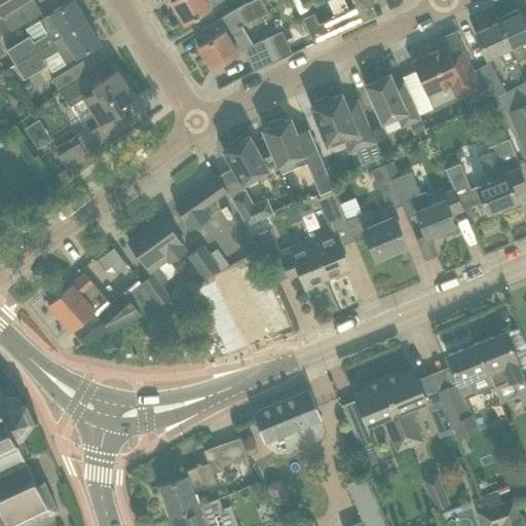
[(32,0),(29,0),(2,17),(0,17),(0,34),(9,29),(10,32),(40,13),(32,0)]
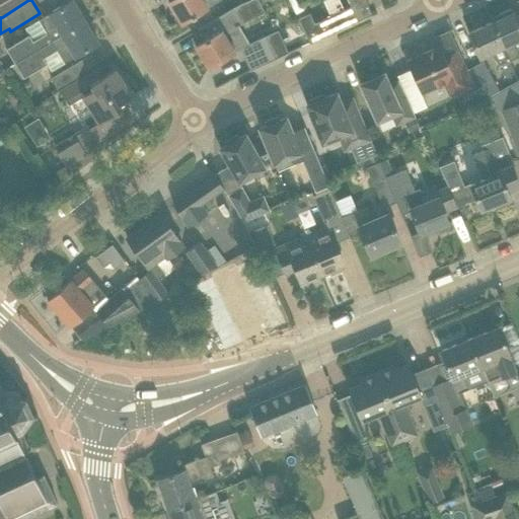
[(0,0),(0,14),(2,17),(28,0),(0,0)]
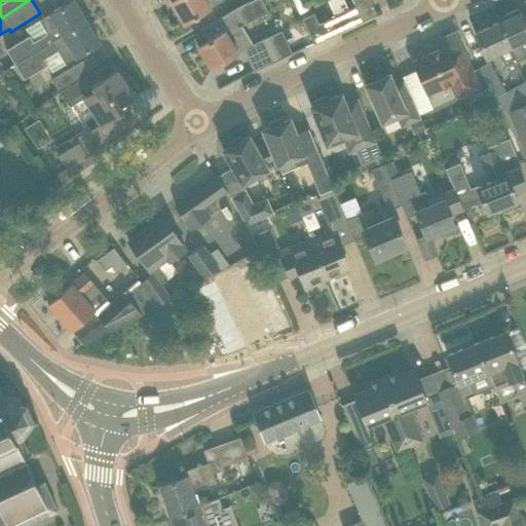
[(51,42),(86,22),(73,0),(50,13),(50,14),(39,22),(47,35),(33,44),(29,37),(5,50),(13,66),(51,42)]
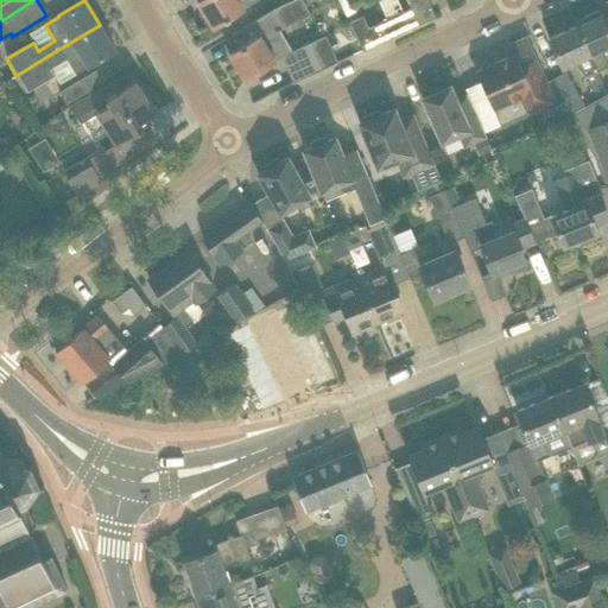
[(200,0),(196,2),(213,27),(242,10),(236,0),(200,0)]
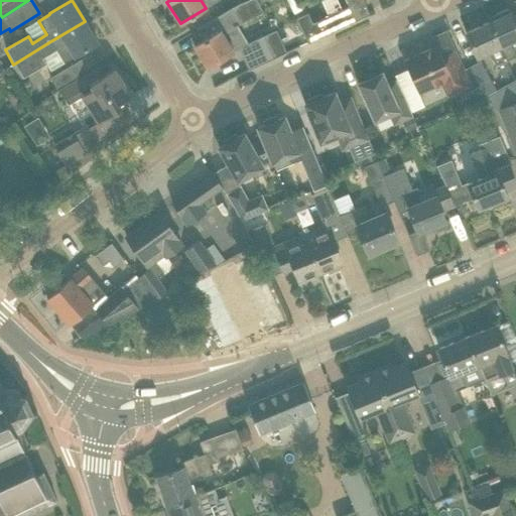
[(344,0),(348,7),(311,23),(307,14),(296,19),(298,23),(299,24),(300,28),(307,42),(369,14),(362,0),(344,0)]
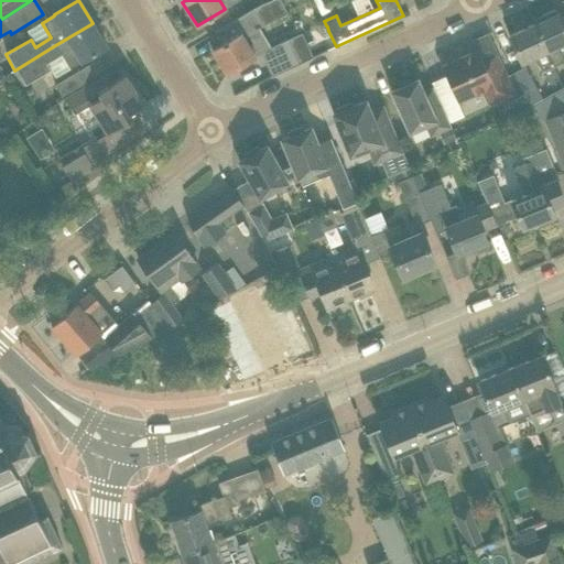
[(350,0),(356,12),(370,6),(367,0),(350,0)]
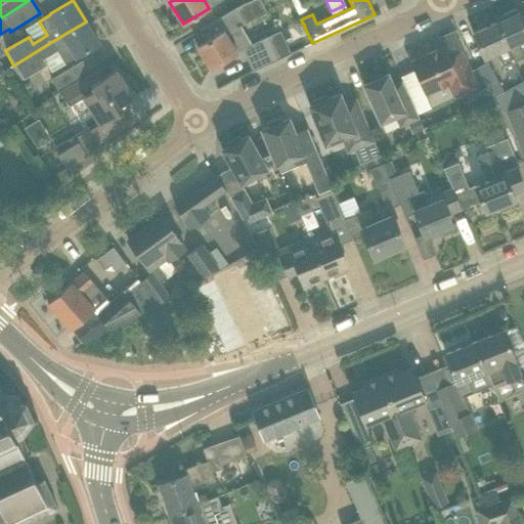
[(197,47),(210,69),(242,49),(252,71),(278,58),(268,36),(251,44),(239,27),(244,24),(234,8),(200,30),(206,41),(197,47)]
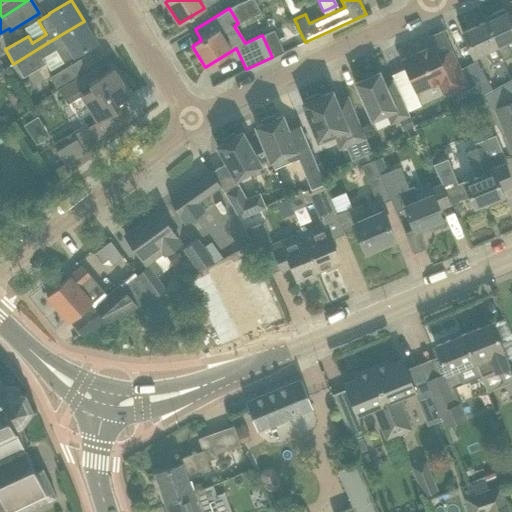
[(511,54),(506,42),(511,39),(511,22),(507,12),(503,13),(502,11),(491,16),(492,18),(484,22),(502,61),(511,56),(511,54)]
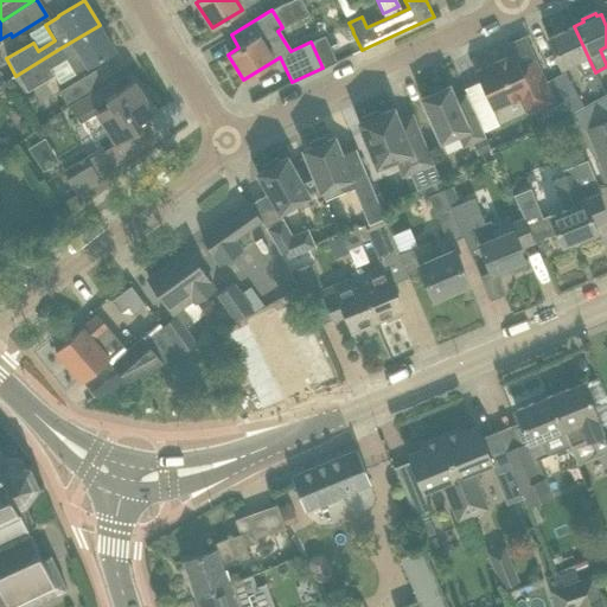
[(100,25),(59,49),(16,76),(26,93),(53,76),(49,69),(65,58),(75,74),(114,50),(100,25)]
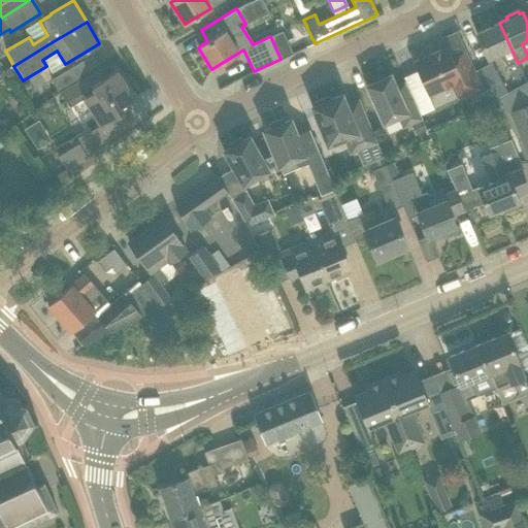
[(518,63),(499,23),(476,33),(488,59),(499,54),(505,68),(518,63)]
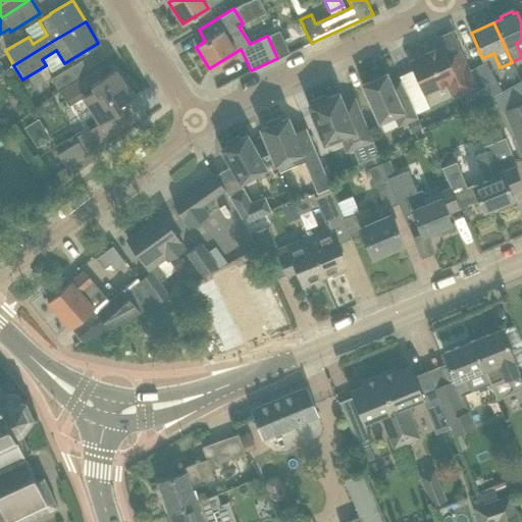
[(302,23),(294,27),(297,32),(304,29),(303,24),(302,23)]
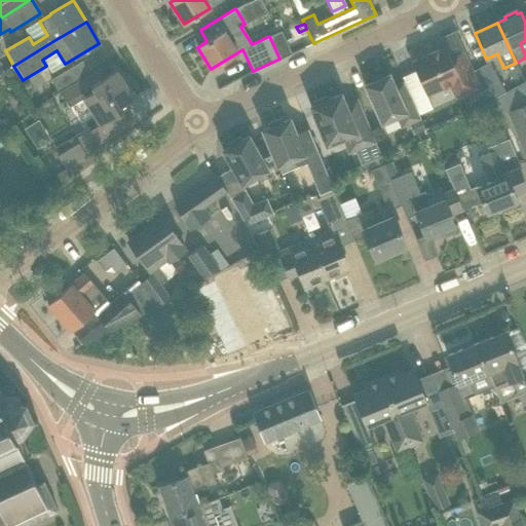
[(411,62),(419,80),(427,96),(454,83),(460,97),(481,87),(473,70),(464,51),(450,58),(445,46),(411,62)]
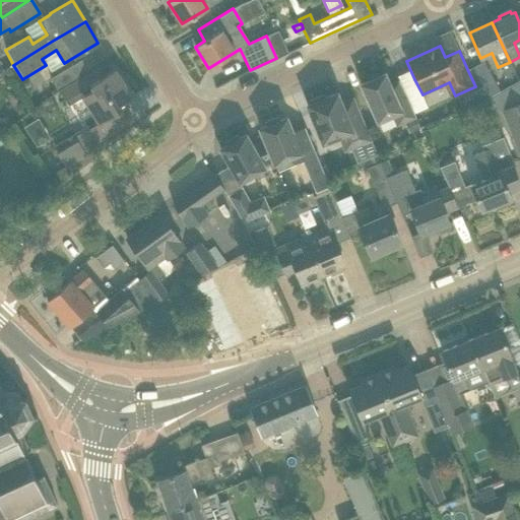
[(472,69),(488,98),(500,91),(483,62),(472,69)]
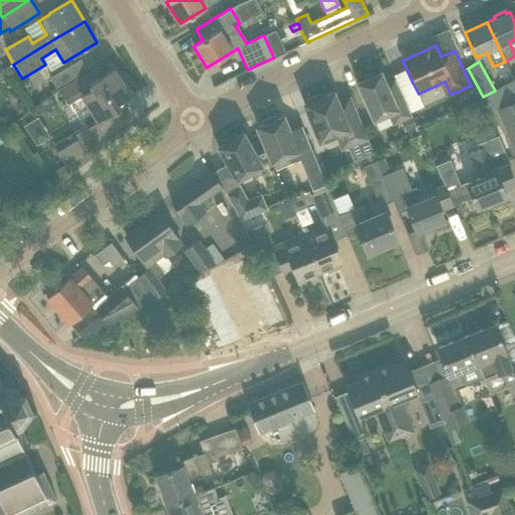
[(70,65),(49,78),(56,90),(77,76),(70,65)]
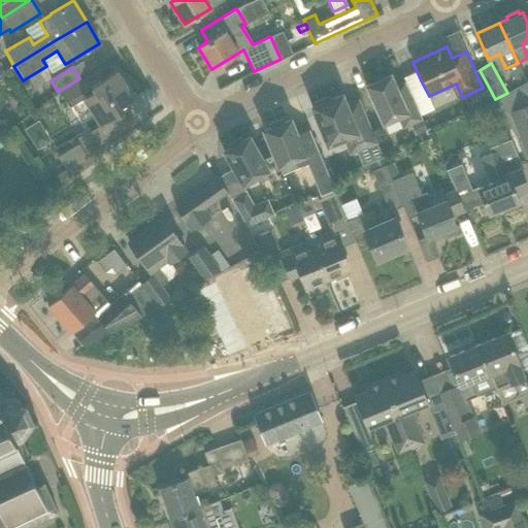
[(99,124),(90,130),(99,143),(128,126),(121,113),(122,112),(121,111),(119,113),(116,109),(133,99),(116,71),(101,79),(96,71),(60,93),(69,107),(84,98),(99,124)]
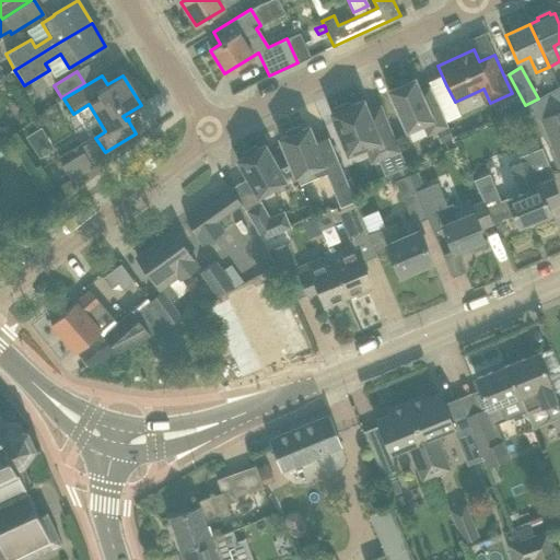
[(406,130),(420,125),(426,136),(436,131),(447,127),(439,107),(430,88),(419,93),(413,80),(407,82),(404,81),(396,84),(395,88),(388,91),(406,130)]
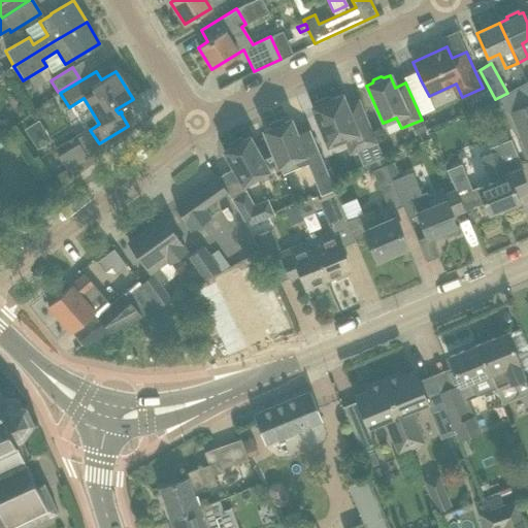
[(520,139),(527,158),(527,83),(507,93),(502,96),(495,99),(503,114),(517,140),(520,139)]
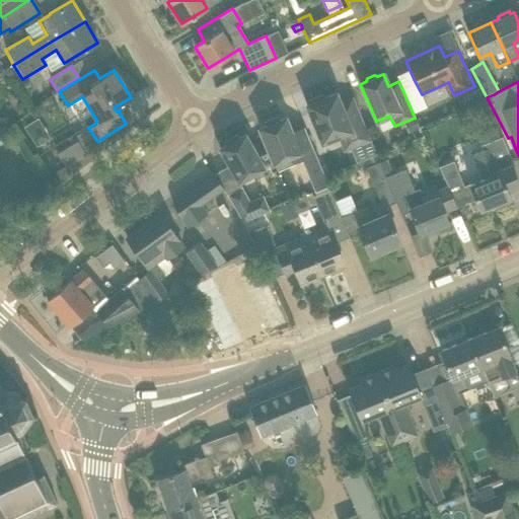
[(441,86),(423,94),(427,103),(445,95),(441,86)]
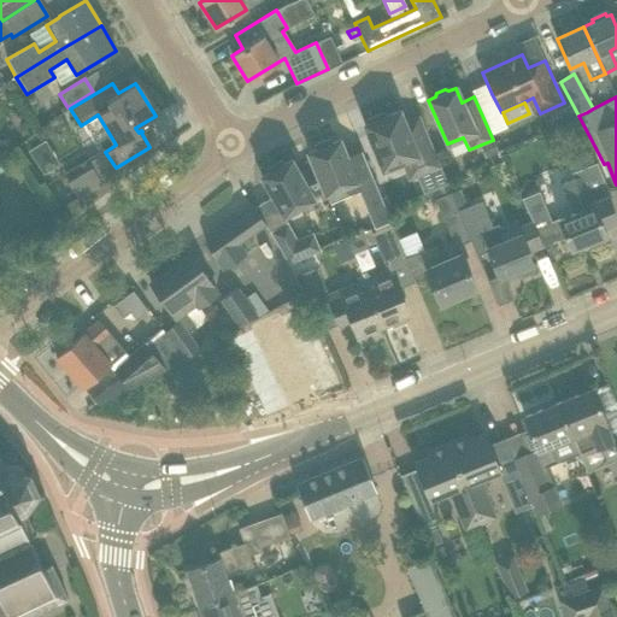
[(440,168),(433,150),(424,127),(419,115),(404,122),(399,111),(385,117),(382,113),(366,119),(368,123),(364,124),(372,147),(382,170),(400,162),(409,181),(440,168)]
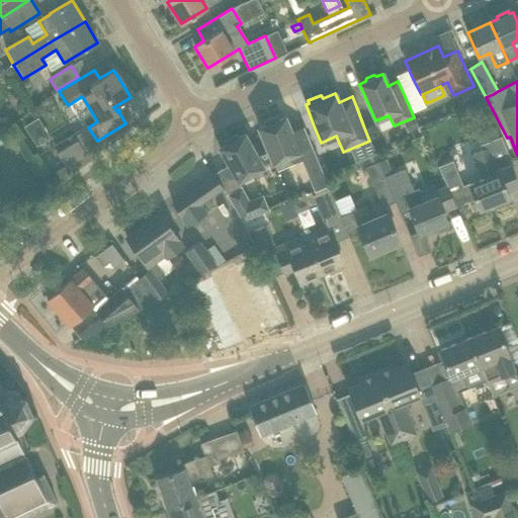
[(265,125),(258,128),(262,140),(263,139),(273,161),(289,154),(294,164),(301,161),(314,192),(328,186),(311,146),(310,146),(298,151),(290,133),(284,117),(277,120),(276,117),(264,121),(265,125)]
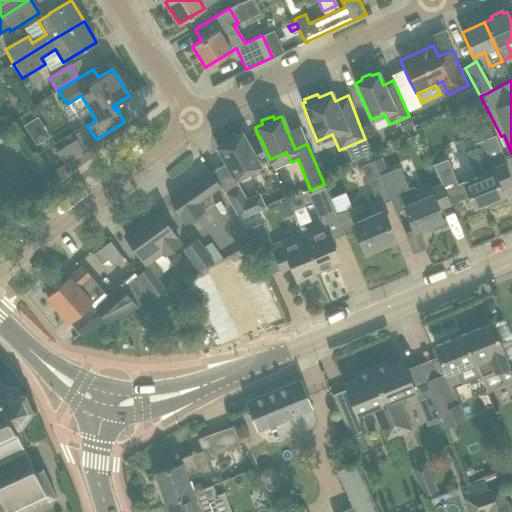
[(409,116),(399,120),(404,130),(414,126),(409,116)]
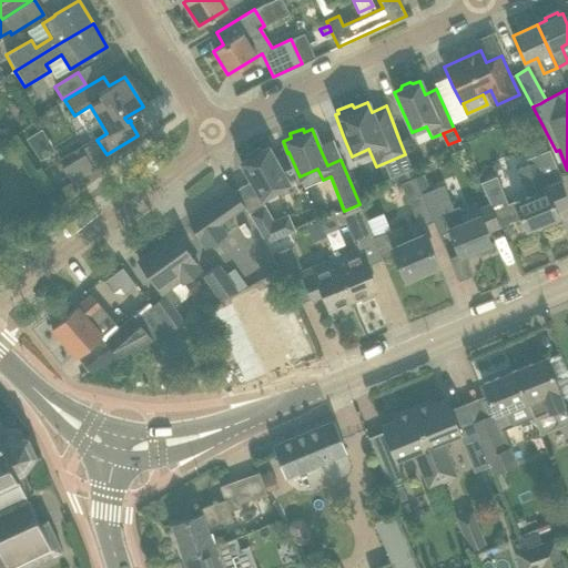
[(247,159),(241,162),(251,182),(261,199),(287,183),(286,181),(298,176),(300,176),(288,152),(287,153),(274,159),(267,148),(260,151),(259,148),(246,155),(247,159)]
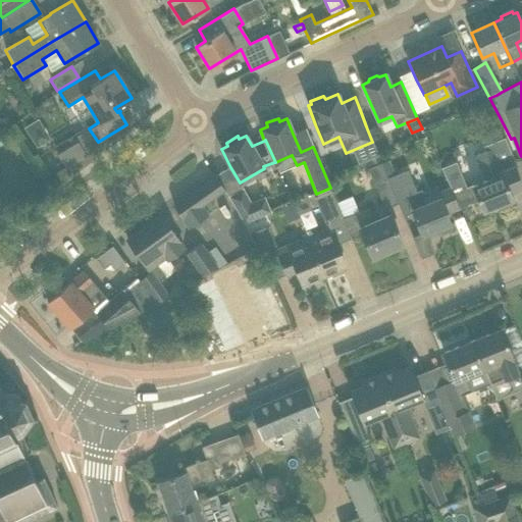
[(476,155),(486,180),(473,186),(483,211),(513,200),(510,193),(521,188),(521,187),(514,166),(516,165),(505,138),(488,144),(490,149),(476,155)]
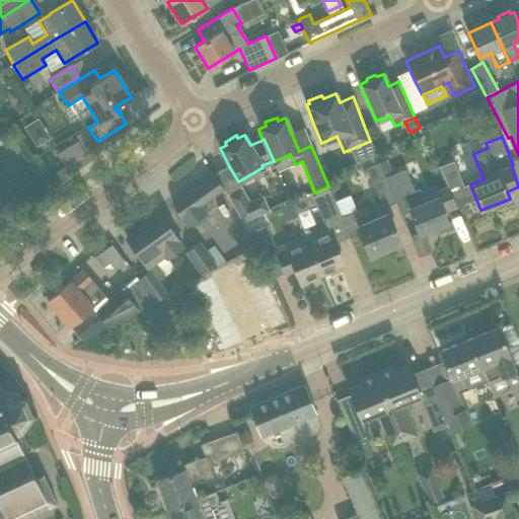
[(77,140),(58,151),(66,165),(85,153),(77,140)]
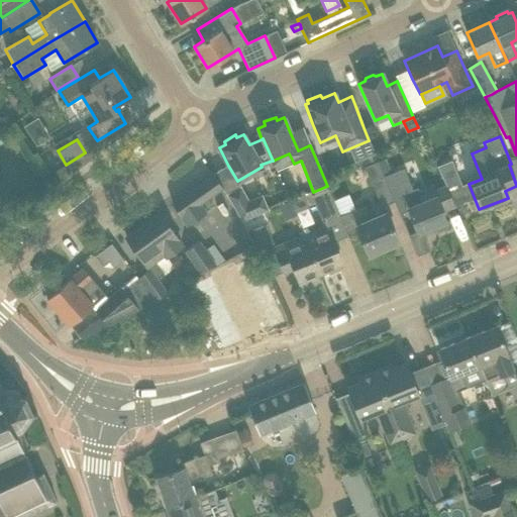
[(385,159),(377,162),(384,177),(384,176),(394,201),(399,214),(408,210),(418,233),(446,222),(441,211),(434,193),(422,198),(421,196),(417,187),(412,189),(404,168),(391,173),(385,159)]
